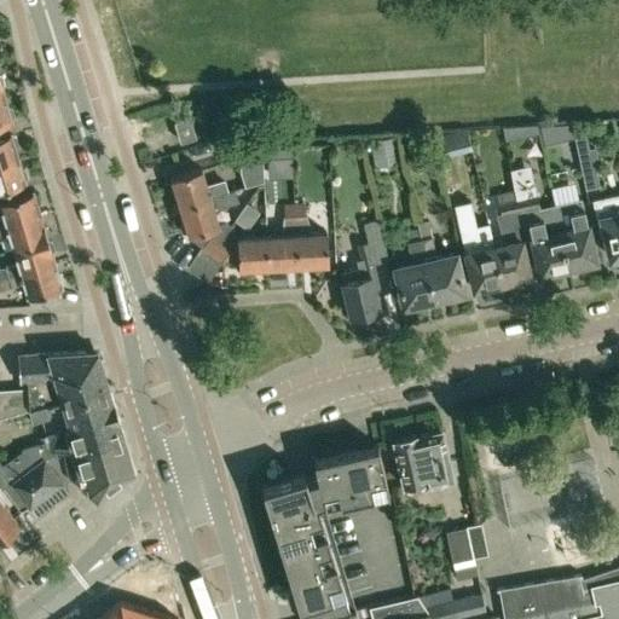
[(0,122),(11,120),(4,96),(0,97),(0,122)]
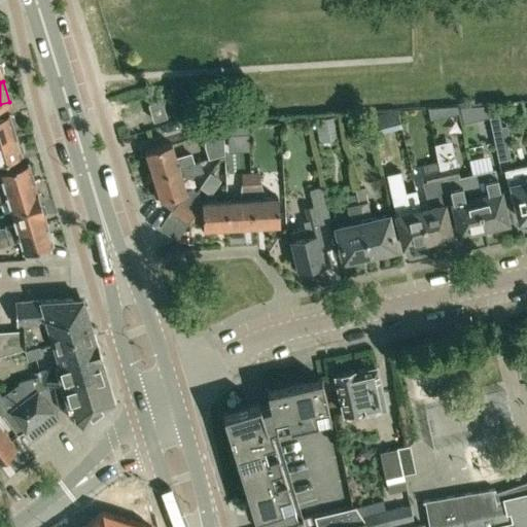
[(162,98),(149,102),(153,118),(167,114),(162,98)]
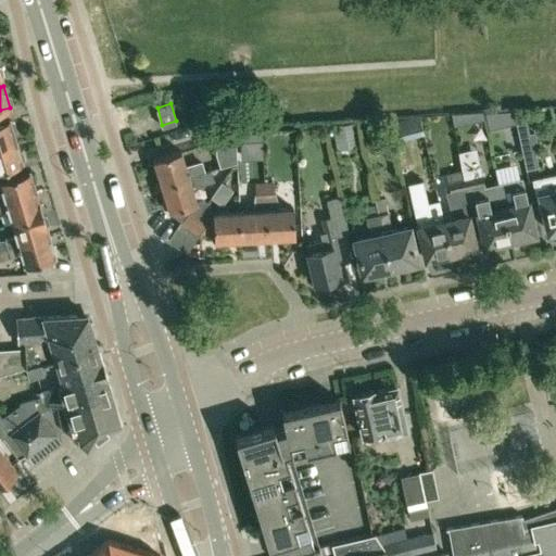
[(490,129),(506,125),(504,112),(487,116),(490,129)]
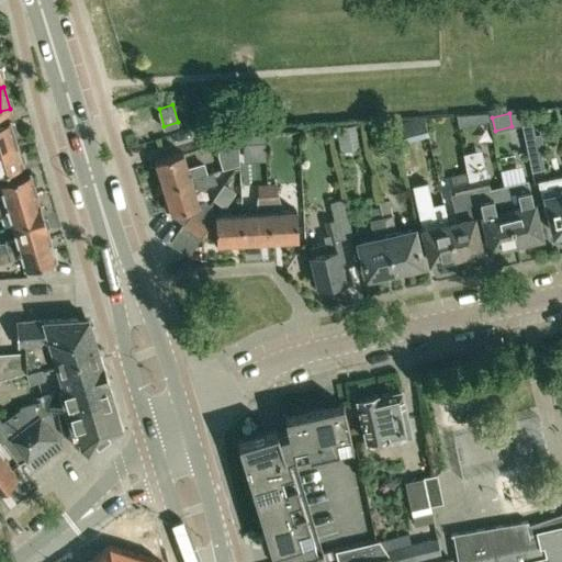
[(415,138),(411,120),(397,123),(402,141),(415,138)]
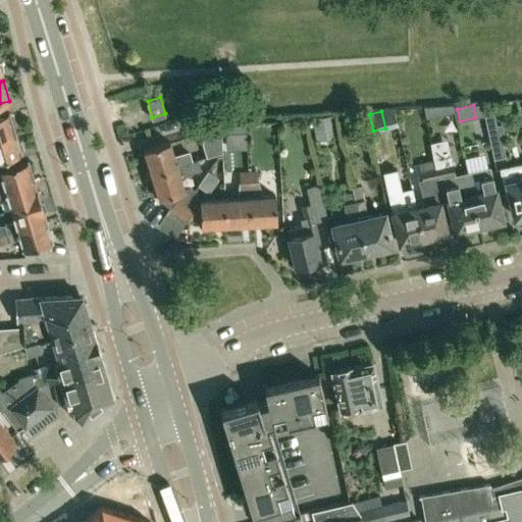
[(0,136),(14,132),(8,112),(0,114),(0,136)]
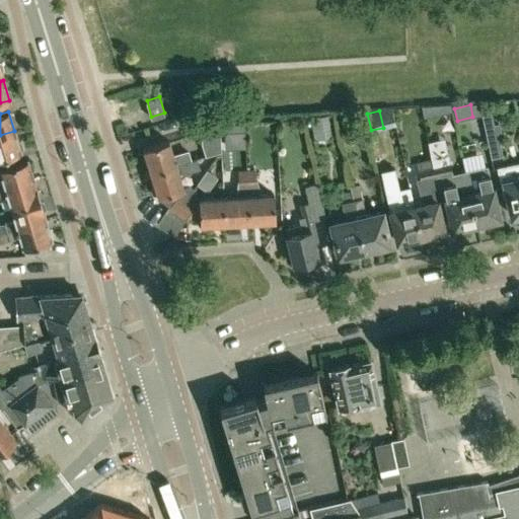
[(491,112),(482,113),(491,158),(500,156),(502,155),(501,146),(500,143),(503,143),(502,135),(499,123),(493,124),(492,119),(491,112)]
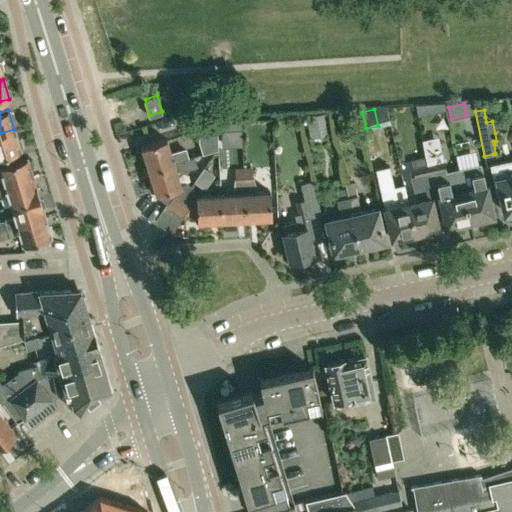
[(321,114),(305,117),(309,138),(325,135),(321,114)]
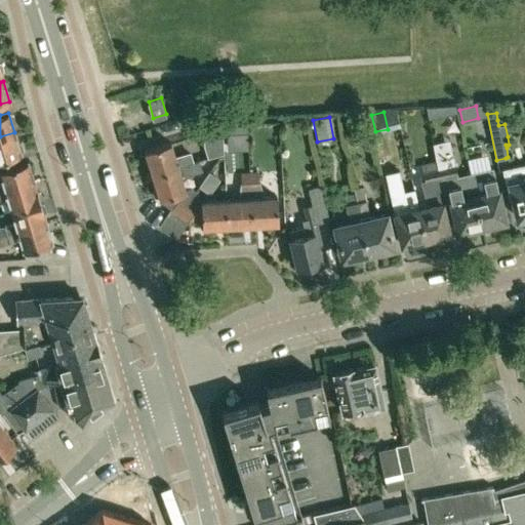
[(229,132),(247,131),(246,120),(228,120),(229,132)]
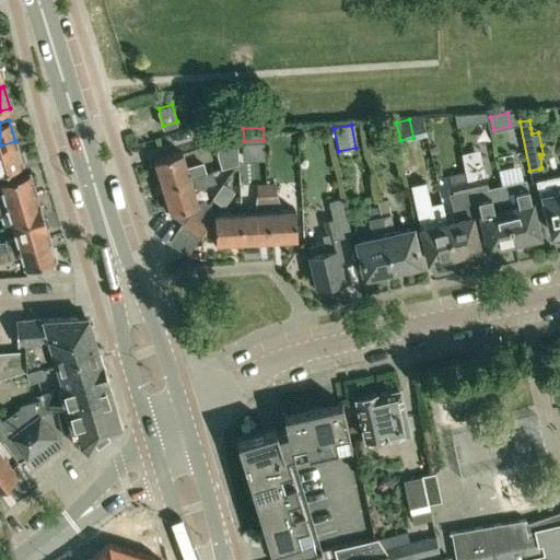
[(223,166),(238,162),(237,139),(219,140),(220,154),(223,166)]
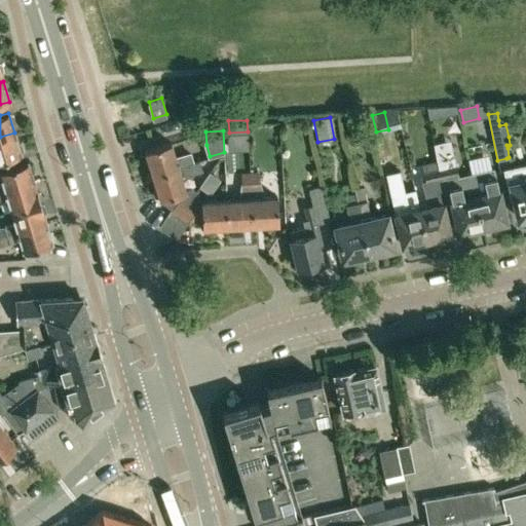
[(0,159),(21,153),(14,133),(0,137),(0,159)]
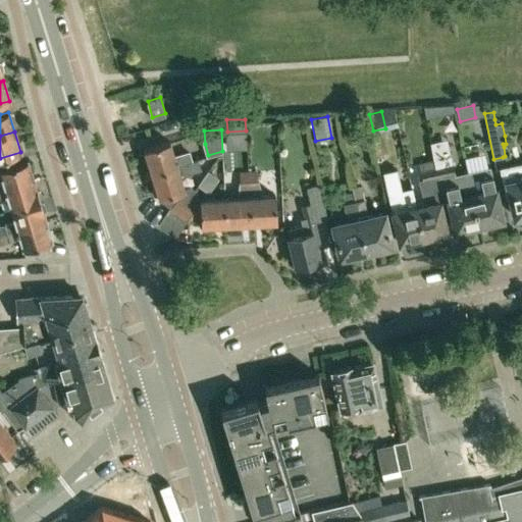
[(152,172),(191,160),(189,152),(174,156),(170,141),(144,149),(152,172)]
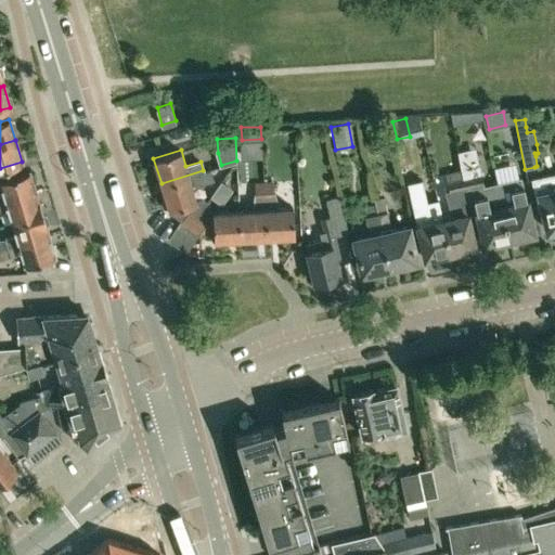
[(494,244),(510,241),(502,206),(497,182),(483,185),(479,166),(462,169),(466,188),(472,186),(477,211),(476,211),(483,244),(494,242),(494,244)]
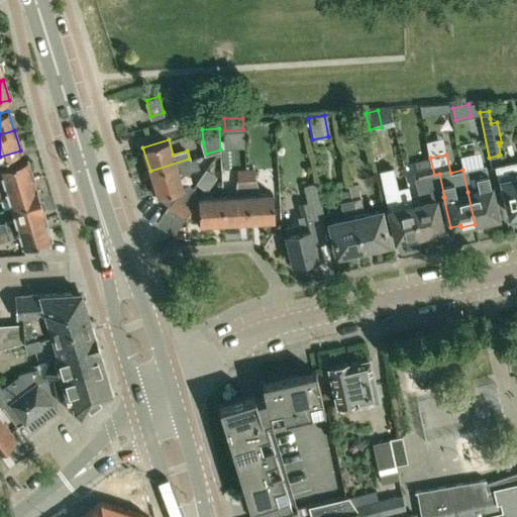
[(180,189),(183,188),(179,174),(199,168),(196,158),(189,160),(189,159),(150,171),(158,195),(159,195),(159,197),(167,202),(168,202),(169,204),(178,210),(188,195),(180,189)]
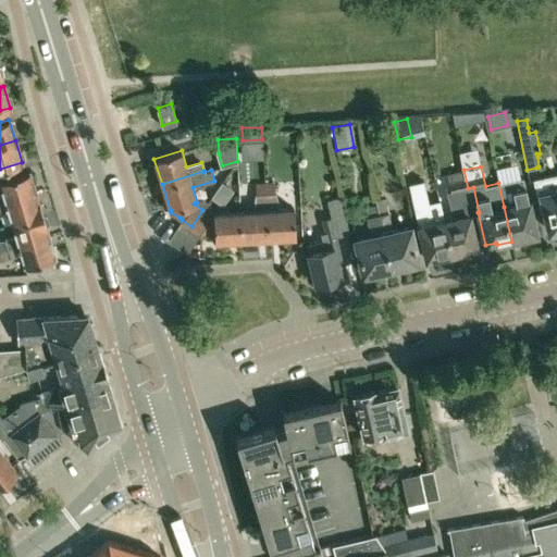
[(444,220),(452,256),(467,251),(466,250),(477,247),(469,214),(468,214),(462,189),(468,188),(463,170),(445,174),(448,189),(445,189),(452,218),(444,220)]
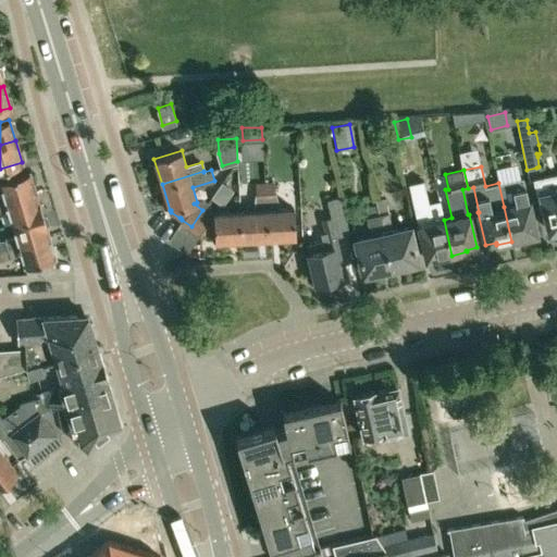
[(0,203),(36,194),(29,172),(0,180),(0,184),(2,194),(0,194),(0,203)]
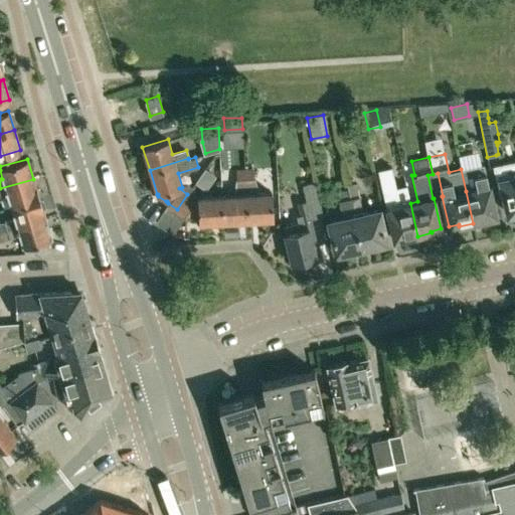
[(514,161),(493,166),(500,195),(504,194),(508,213),(514,211),(514,161)]
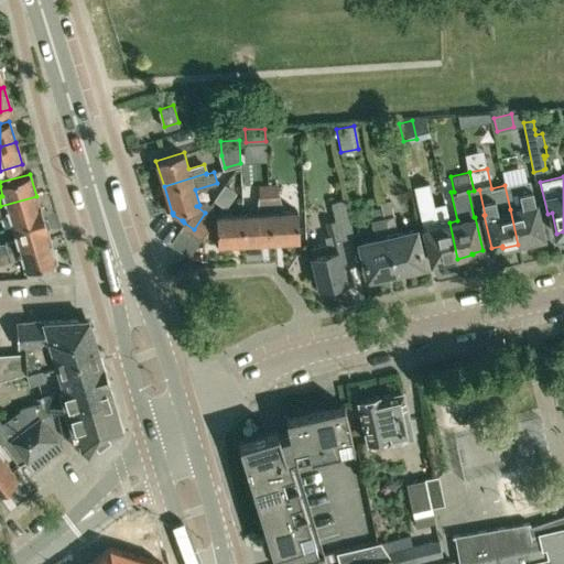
[(510,209),(518,245),(532,241),(532,239),(543,237),(535,203),(530,180),(505,185),(510,209)]
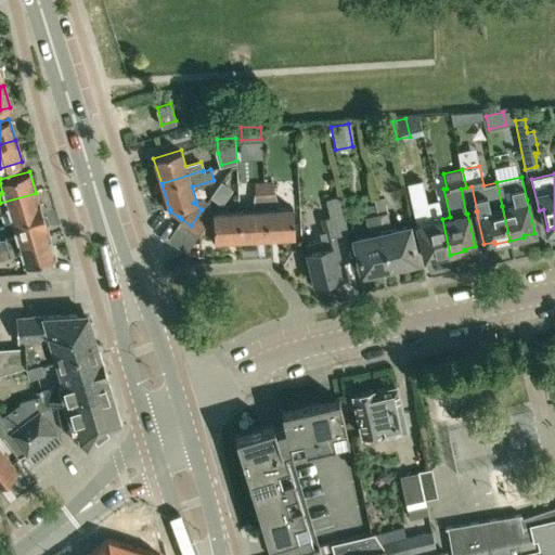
[(403,183),(408,205),(426,201),(421,179),(403,183)]
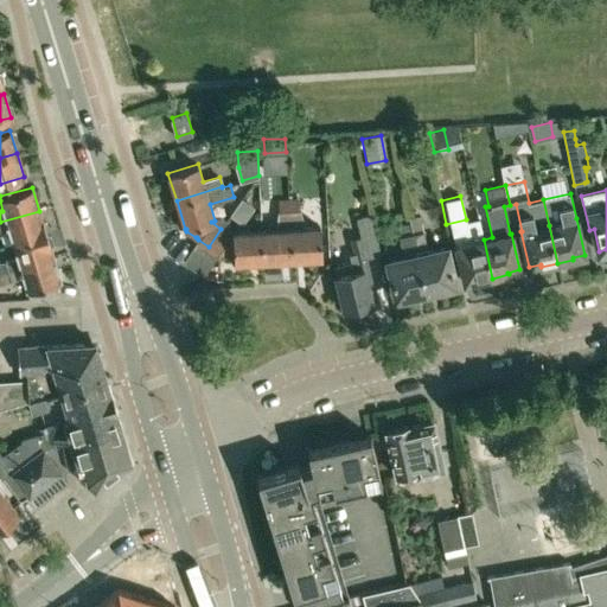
[(13,243),(46,232),(39,211),(0,222),(0,232),(8,230),(13,243)]
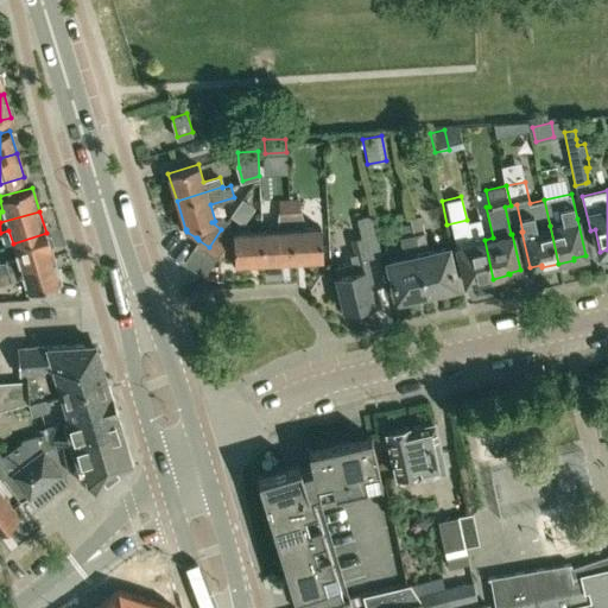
[(335,274),(344,309),(373,302),(368,282),(373,280),(367,255),(381,252),(372,213),(356,216),(361,235),(352,238),(355,252),(349,253),(352,260),(334,265),(336,274),(335,274)]
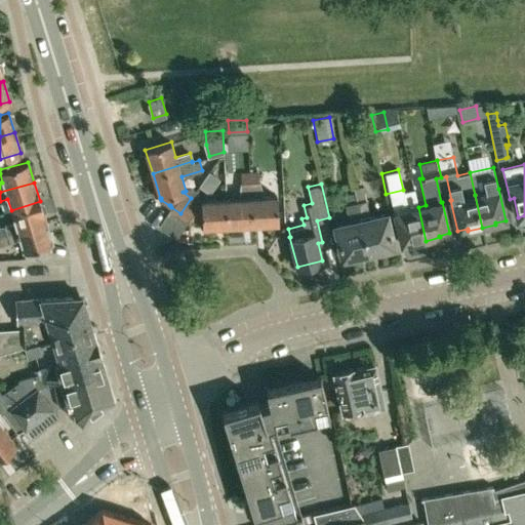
[(369,217),(366,199),(362,185),(353,187),(354,194),(367,251),(377,248),(381,250),(386,250),(389,249),(391,246),(393,245),(386,214),(369,217)]
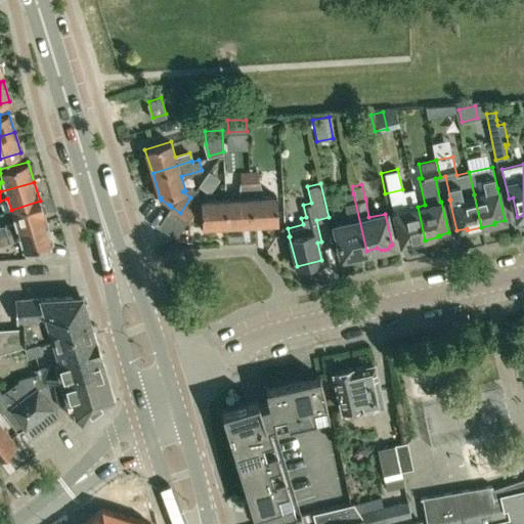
[(355,253),(366,251),(353,193),(343,195),(349,222),(334,225),(341,256),(344,255),(346,257),(349,258),(353,256),(355,253)]
